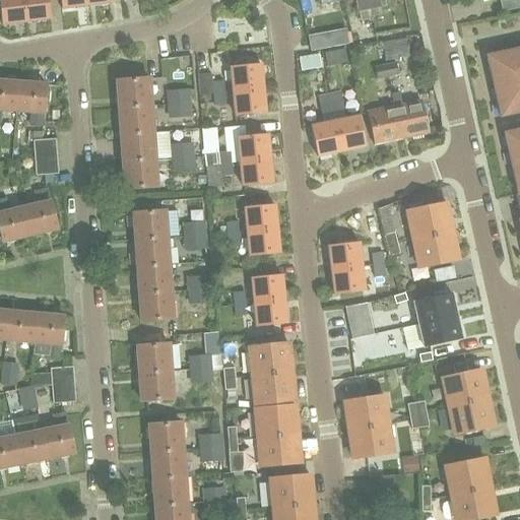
[(0,0),(0,8),(2,25),(26,22),(23,0),(0,0)]
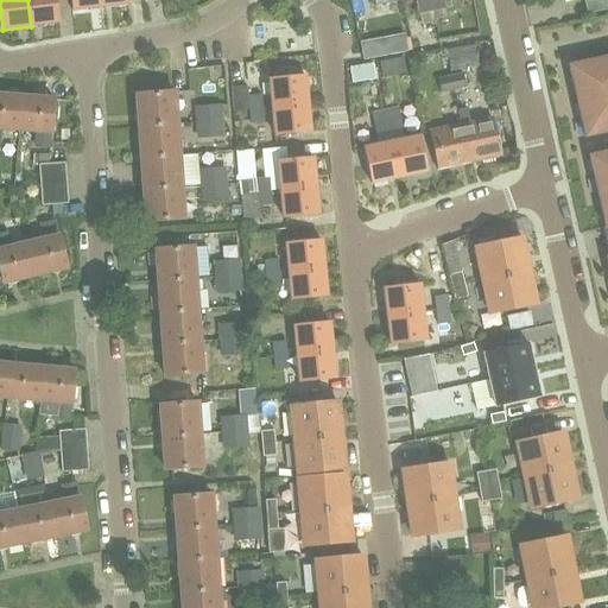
[(27,0),(31,26),(59,23),(56,0),(27,0)]
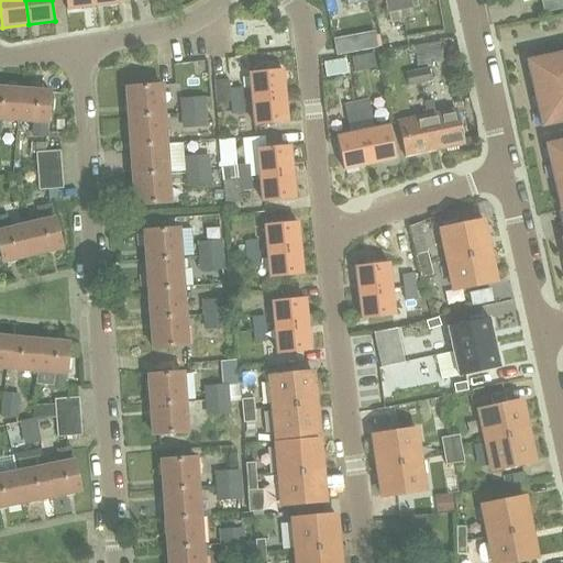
[(91,0),(64,0),(66,10),(92,7),(91,0)]
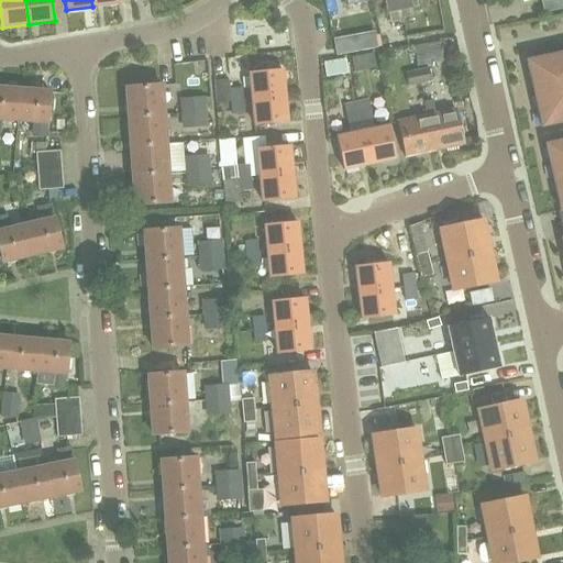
[(397,0),(384,0),(387,14),(400,11),(397,0)]
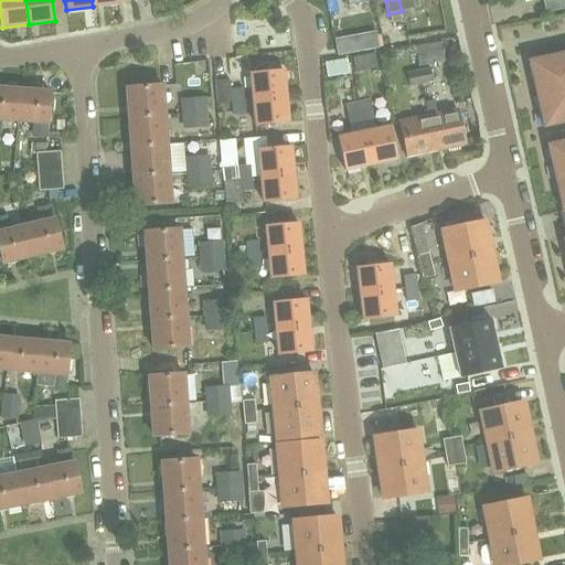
[(398,0),(402,11),(414,9),(415,9),(412,0),(398,0)]
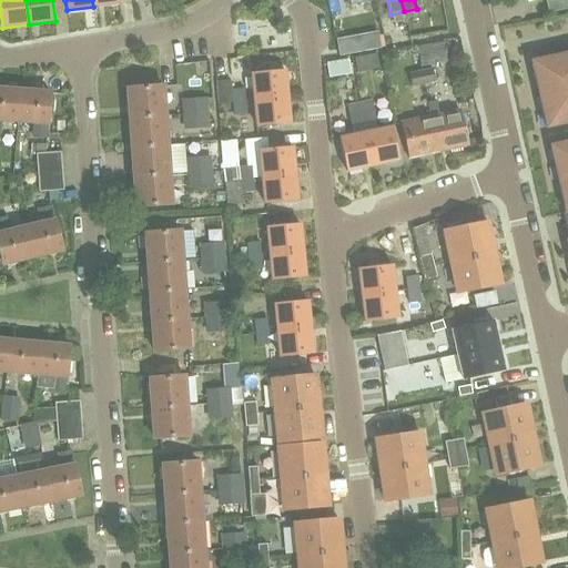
[(353,37),(336,39),(340,56),(356,52),(353,37)]
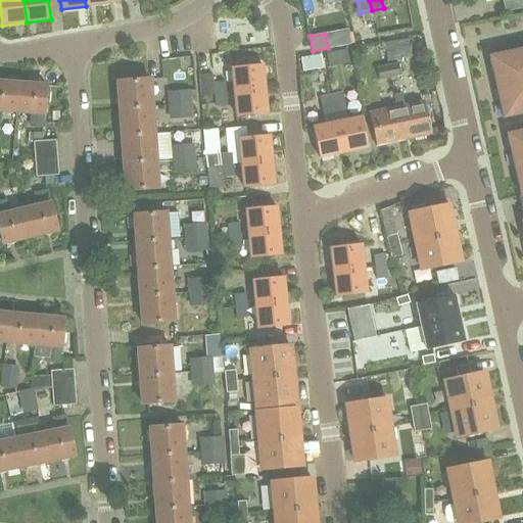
[(388,61),(411,56),(407,39),(385,44),(388,61)]
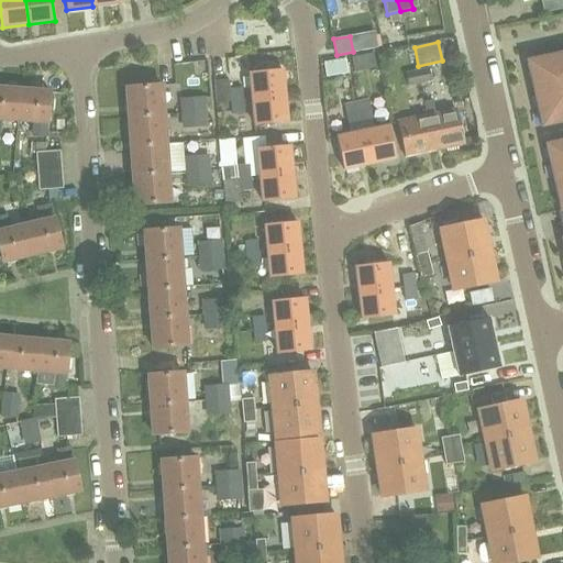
[(562,244),(562,52),(527,61),(541,127),(562,122),(562,140),(545,144),(561,211),(562,210),(562,238),(562,239),(562,244)]
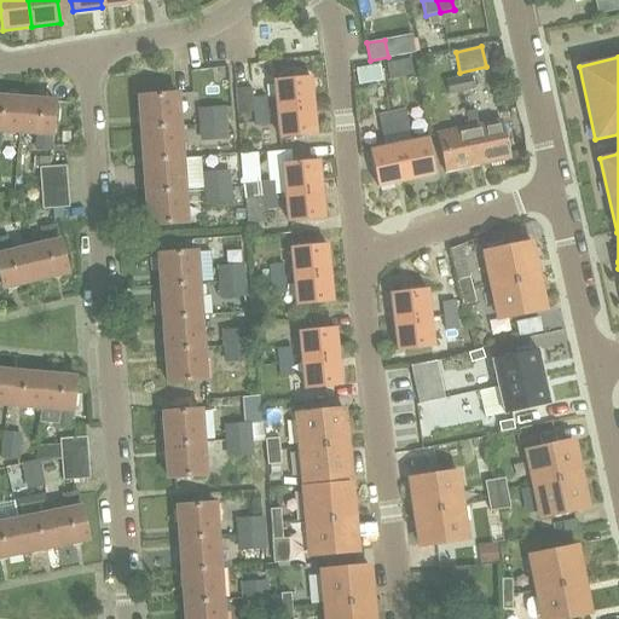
[(386,63),(389,79),(401,76),(398,61),(386,63)]
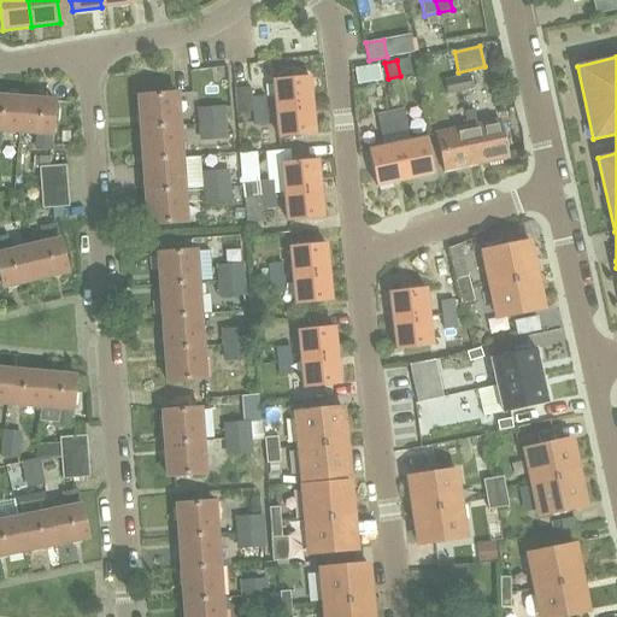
[(378,65),(354,70),(357,84),(381,80),(378,65)]
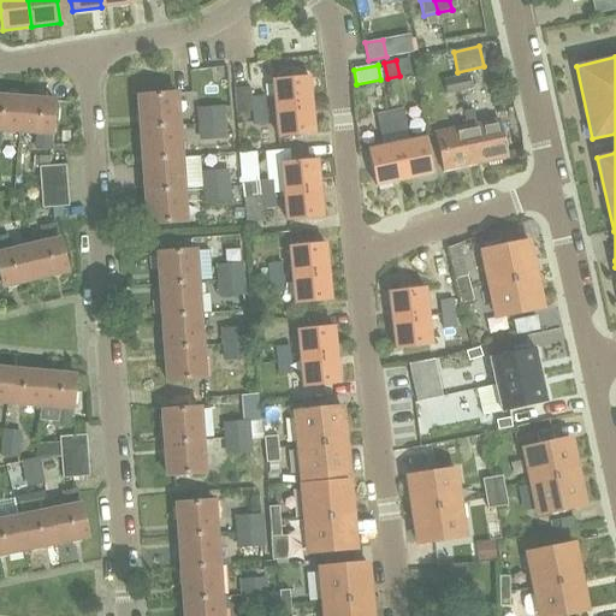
[(457,77),(462,92),(474,89),(471,73),(457,77)]
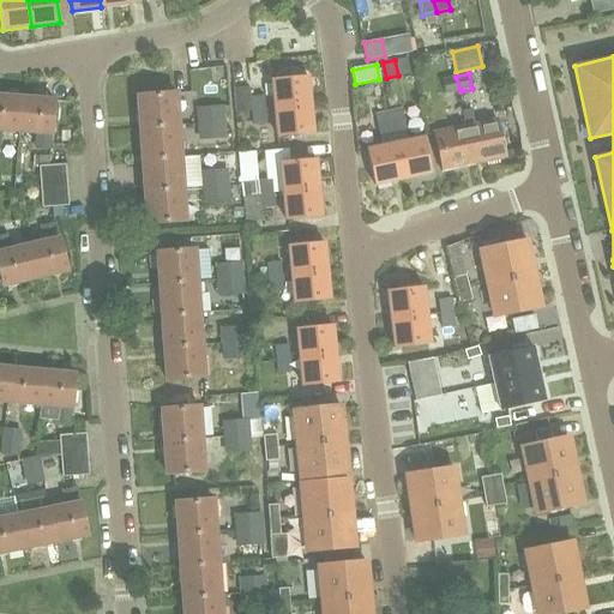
[(307,76),(272,78),(276,108),(309,104),(307,76)]
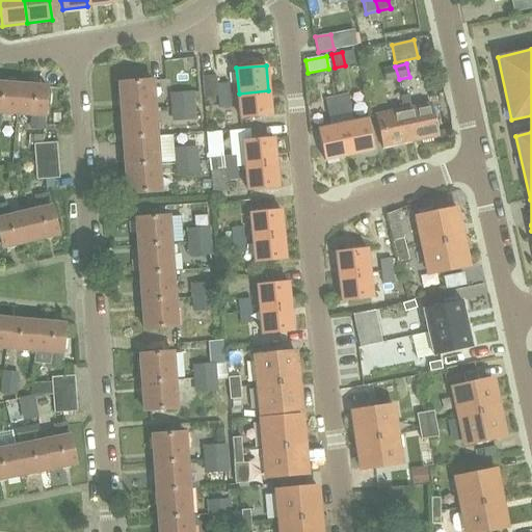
[(399,79),(395,67),(383,69),(388,81),(399,79)]
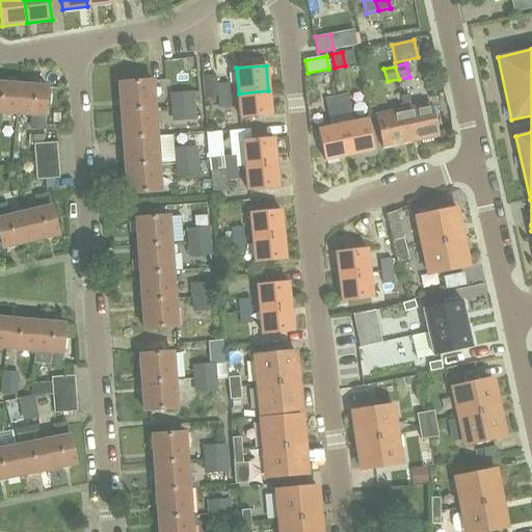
[(202,77),(204,98),(210,97),(216,96),(230,95),(229,83),(217,84),(217,75),(204,77),(202,77)]
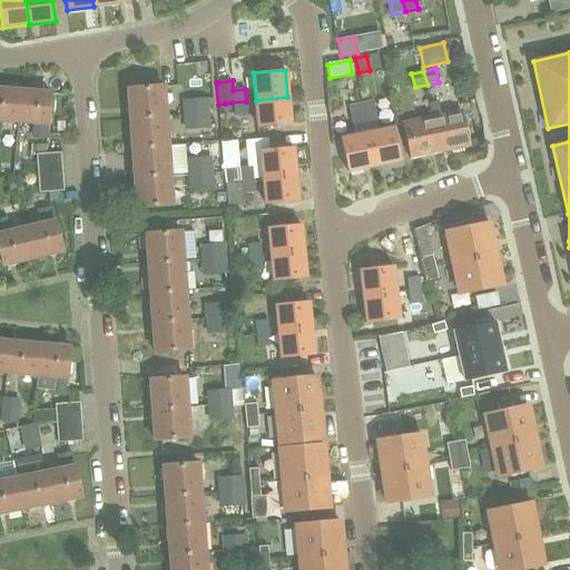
[(164,87),(128,89),(130,119),(166,117),(164,87)]
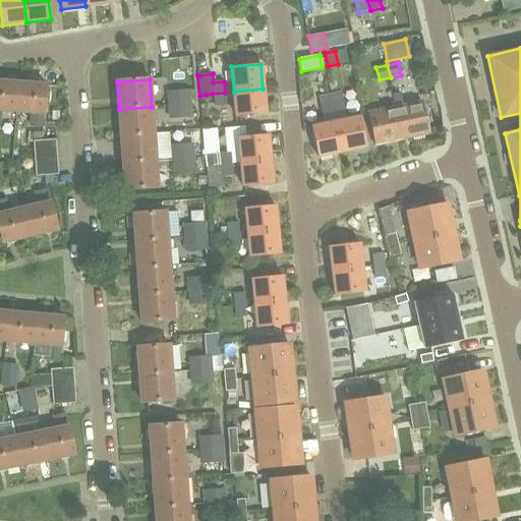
[(0,80),(0,113),(0,109),(15,110),(17,82),(0,80)]
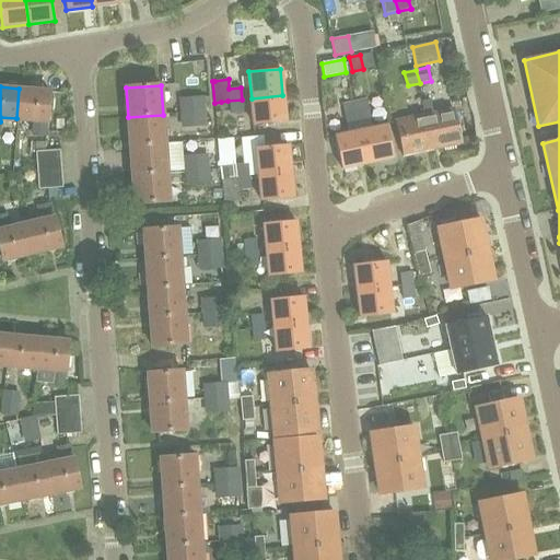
[(19,89),(16,118),(34,119),(33,135),(45,136),(46,121),(47,121),(49,91),(19,89)]
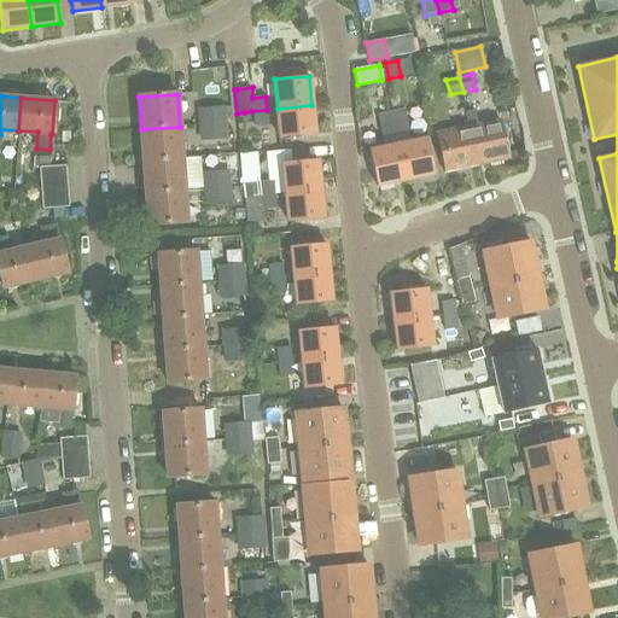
[(312,105),(278,109),(280,139),(315,135),(312,105)]
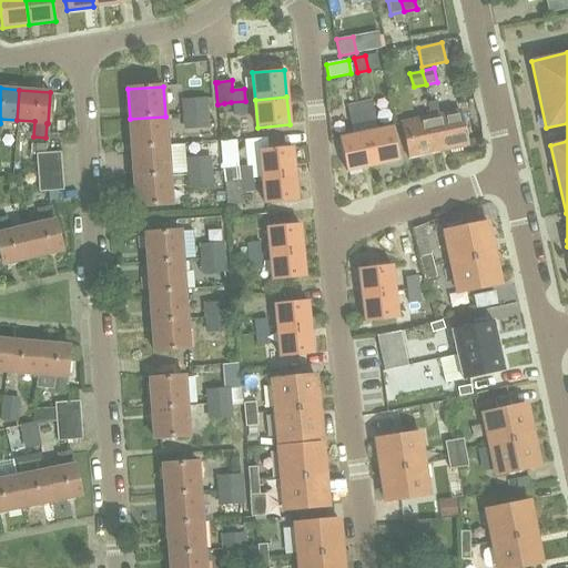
[(206,98),(181,100),(182,115),(209,113),(206,98)]
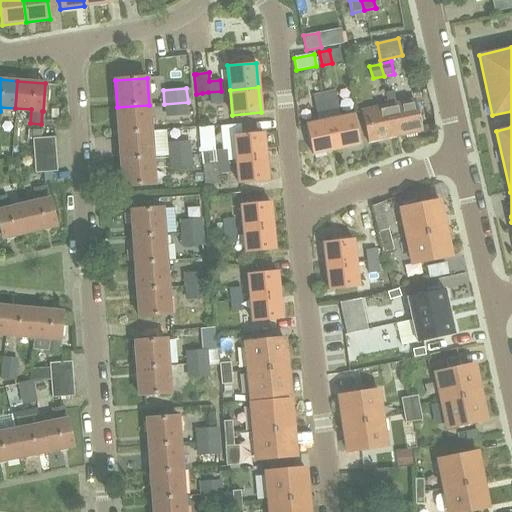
[(221,91),(208,92),(209,104),(222,103),(221,91)]
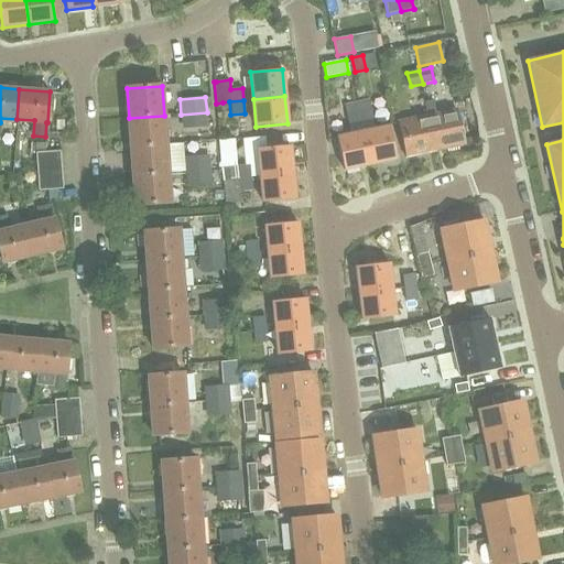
[(457,110),(436,115),(433,100),(425,102),(429,117),(435,150),(465,144),(457,110)]
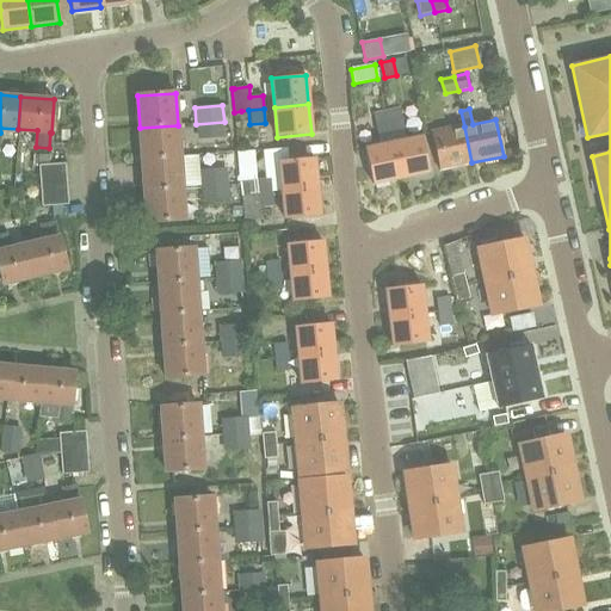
[(393,134),(406,131),(401,112),(388,115),(389,121),(390,121),(393,134)]
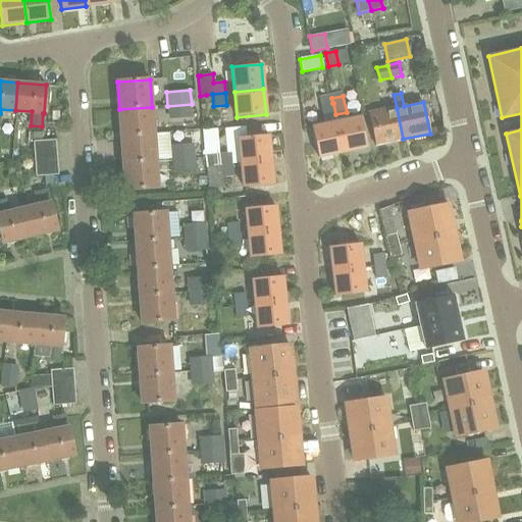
[(324,117),(335,114),(333,103),(332,103),(321,105),(324,117)]
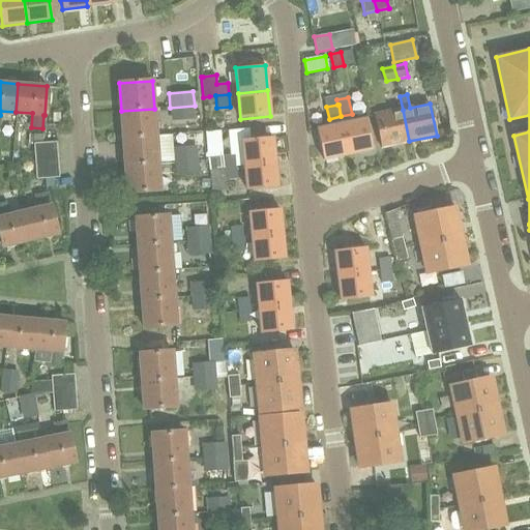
[(195,106),(170,108),(172,121),(196,120),(195,106)]
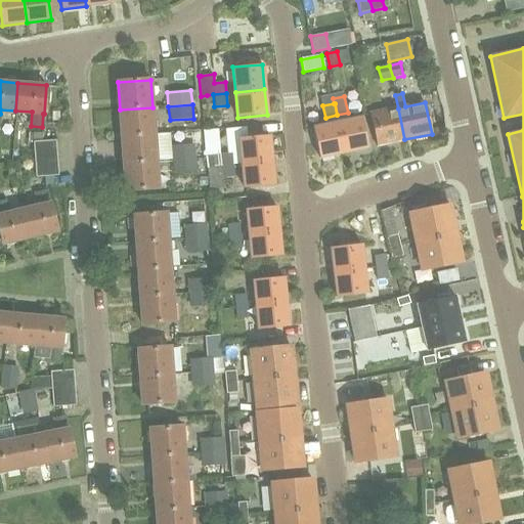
[(153,107),(120,110),(122,136),(155,134),(153,107)]
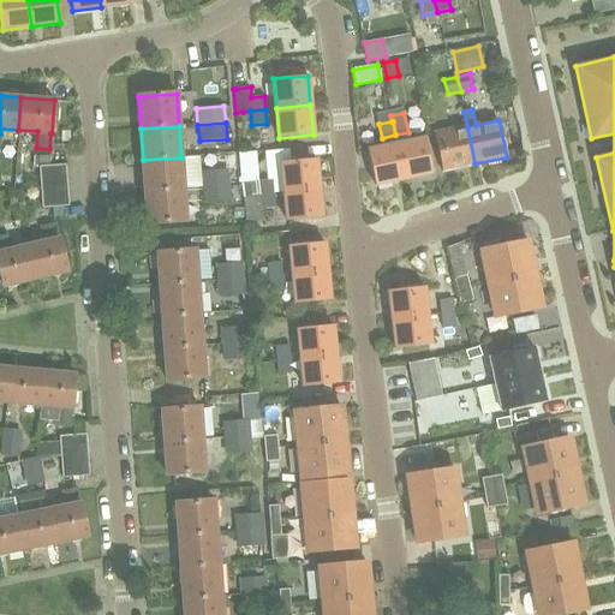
[(435,135),(443,171),(475,163),(467,127),(435,135)]
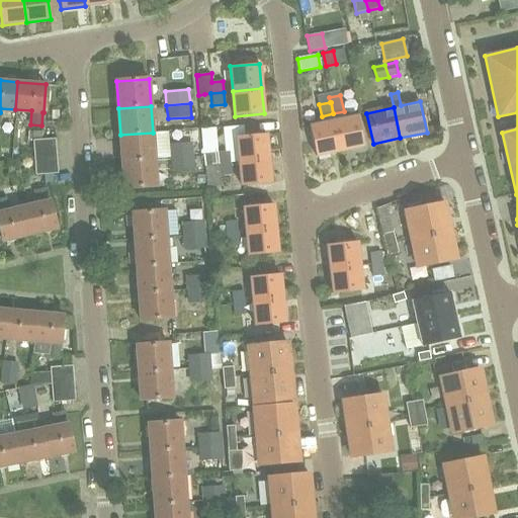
[(358,115),(335,120),(341,151),(364,146),(358,115)]
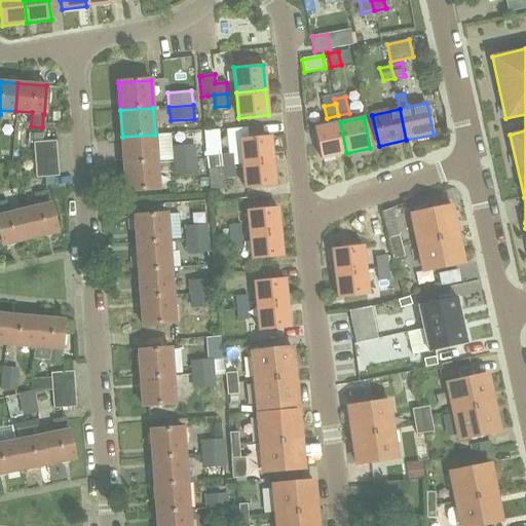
[(315,127),(322,158),(346,153),(340,122),(315,127)]
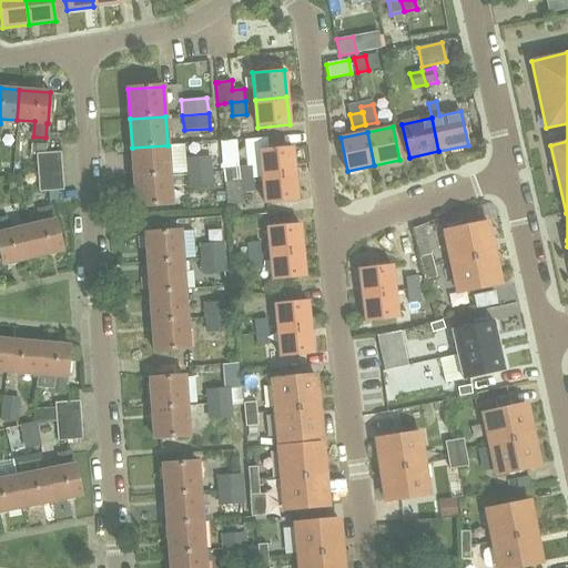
[(168,145),(132,148),(134,176),(170,174),(168,145)]
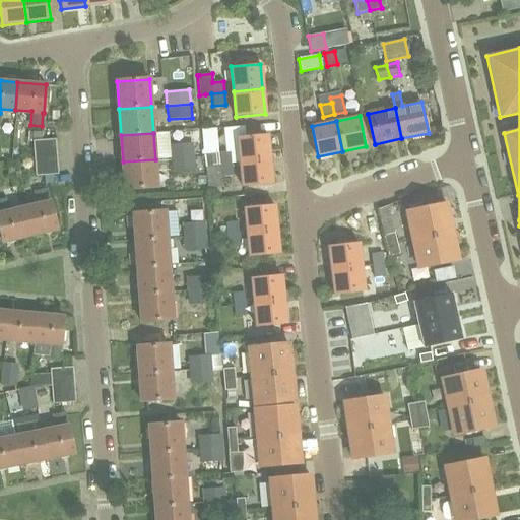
[(267,135),(238,137),(240,161),(269,159),(267,135)]
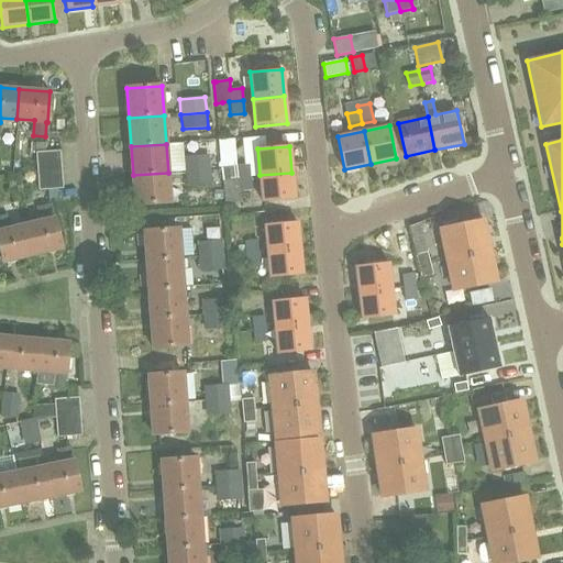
[(14,151),(12,173),(36,172),(36,165),(35,153),(35,152),(14,151)]
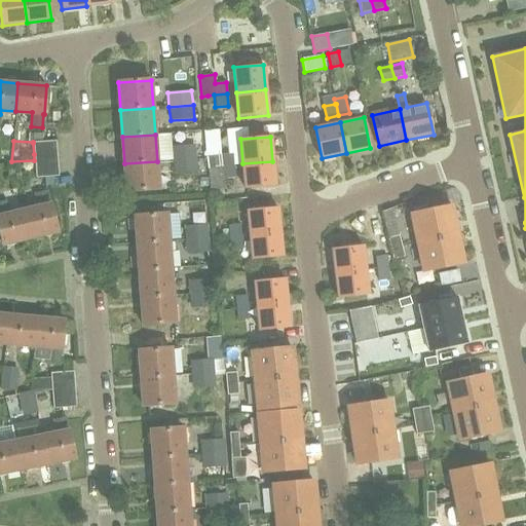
[(55,141),(33,143),(34,154),(57,152),(55,141)]
